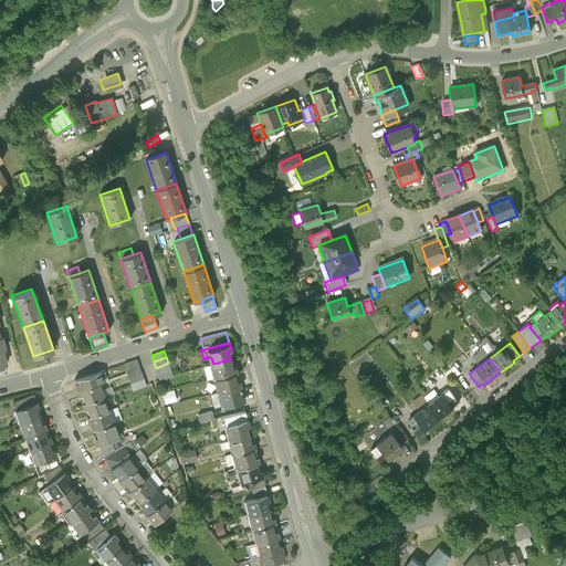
[(230,359),(213,364),(215,369),(213,370),(216,378),(217,377),(232,374),(236,373),(234,367),(232,367),(230,359)]
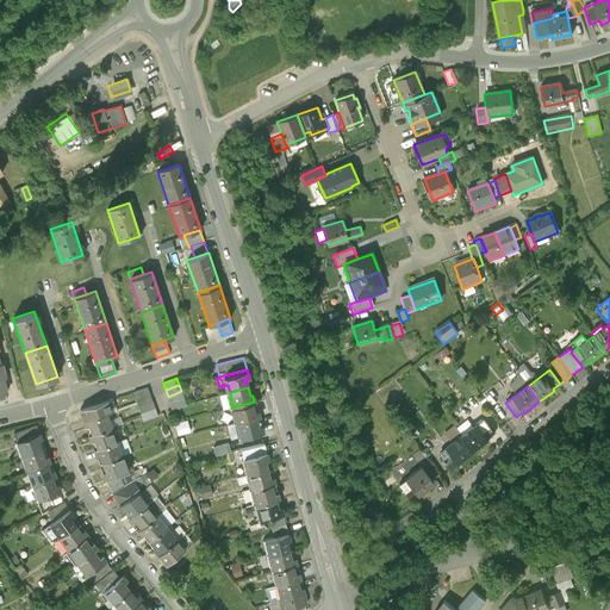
[(147,388),(134,392),(136,399),(149,394),(147,388)]
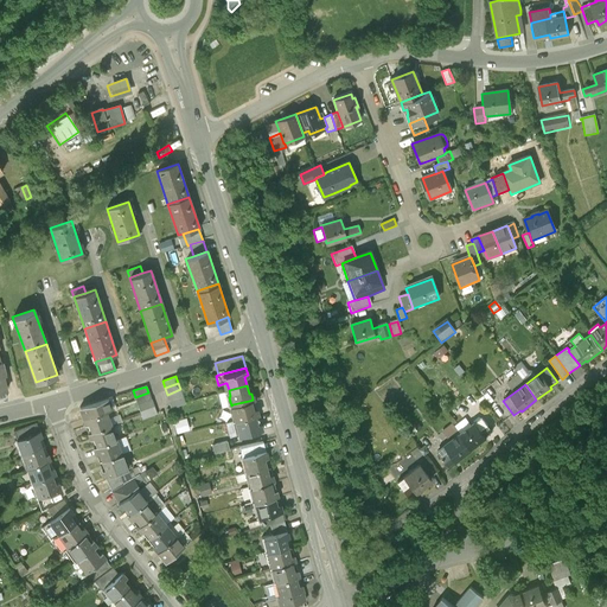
[(180,389),(167,395),(170,401),(183,396),(180,389)]
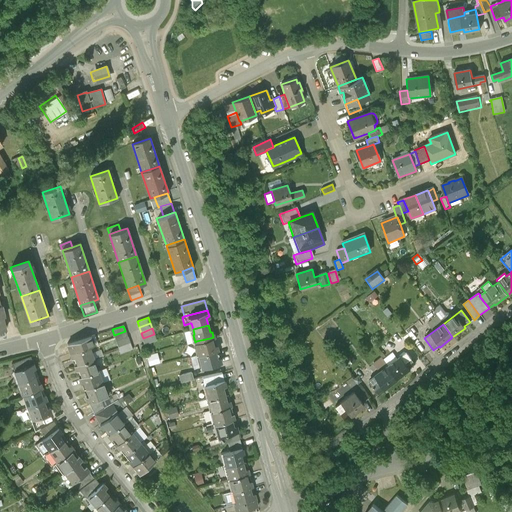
[(125,331),(114,335),(116,341),(127,337),(125,331)]
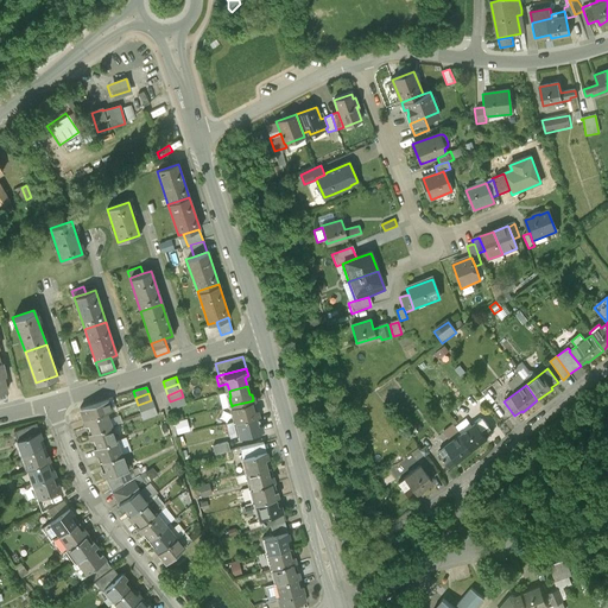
[(183,397),(170,401),(172,409),(185,404),(183,397)]
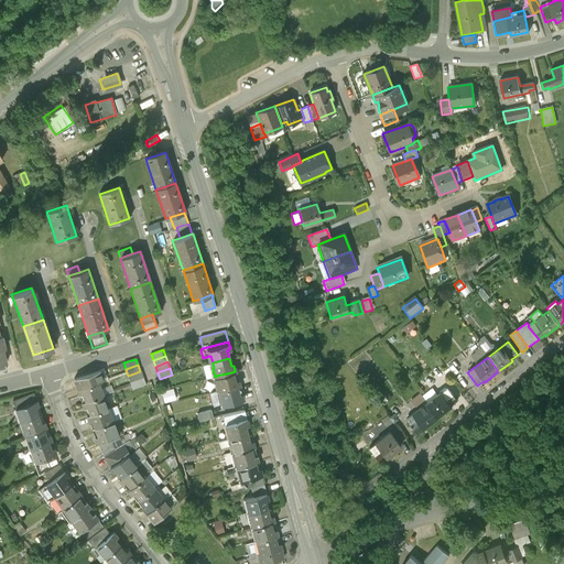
[(77,389),(98,381),(98,382),(105,380),(100,370),(74,378),(77,389)]
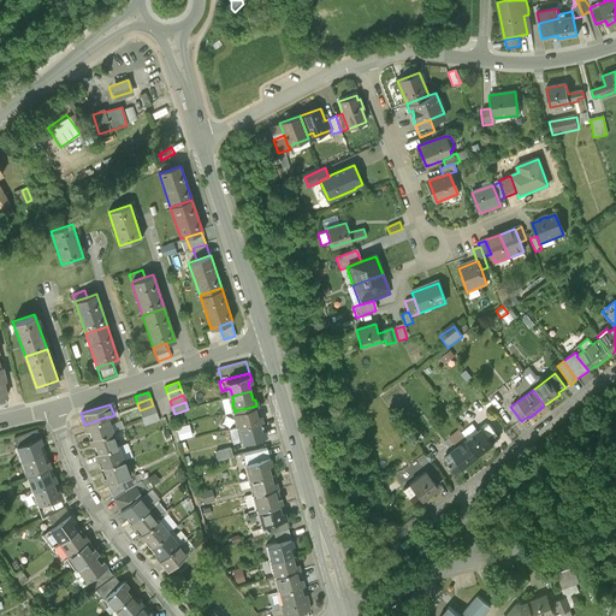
[(153,406),(140,410),(142,418),(155,413),(153,406)]
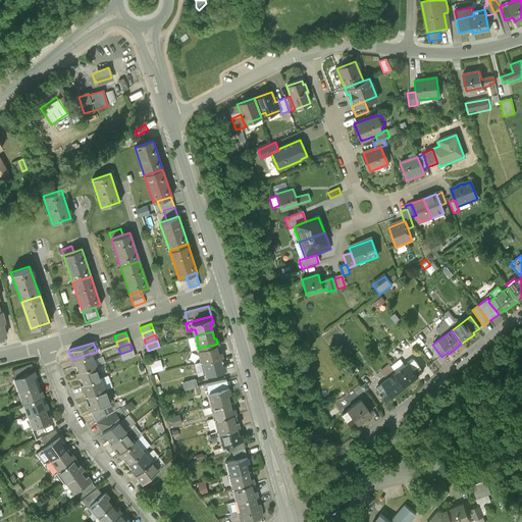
[(214,345),(200,348),(202,354),(200,354),(202,361),(204,361),(218,357),(221,356),(220,351),(217,352),(214,345)]
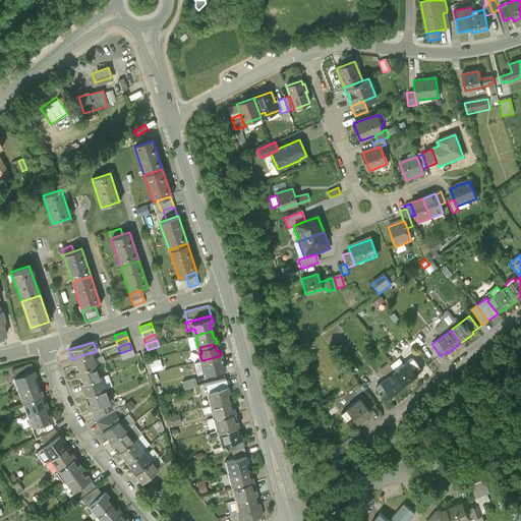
[(131,349),(120,353),(122,359),(133,355),(131,349)]
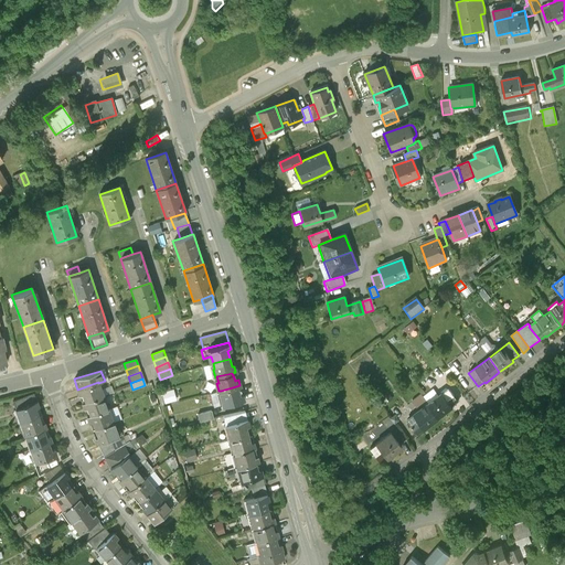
[(98,383),(98,382),(77,390),(80,395),(83,394),(86,402),(102,396),(99,390),(100,390),(98,383)]
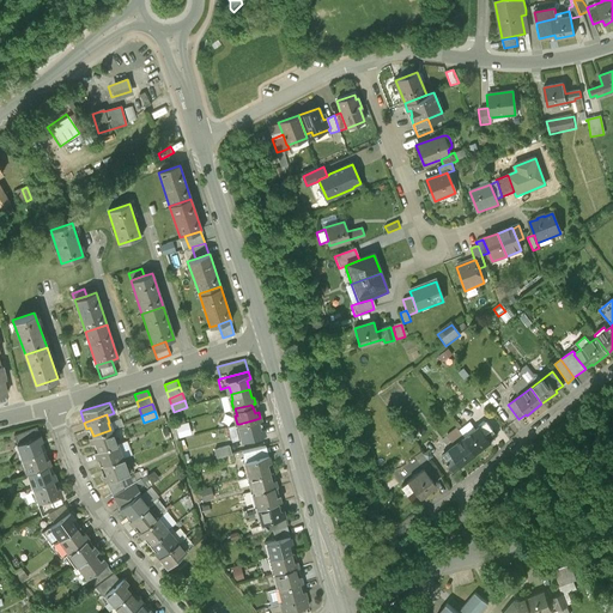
[(256,419),(240,424),(241,430),(238,431),(242,439),(263,434),(262,428),(259,429),(256,419)]
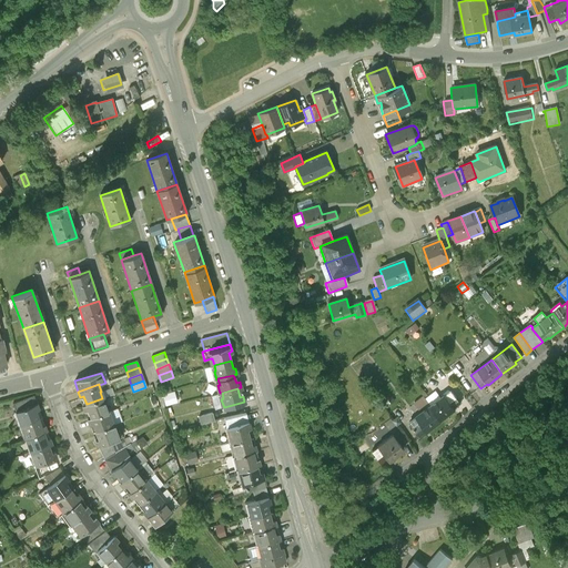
[(173,391),(161,395),(165,406),(176,402),(173,391)]
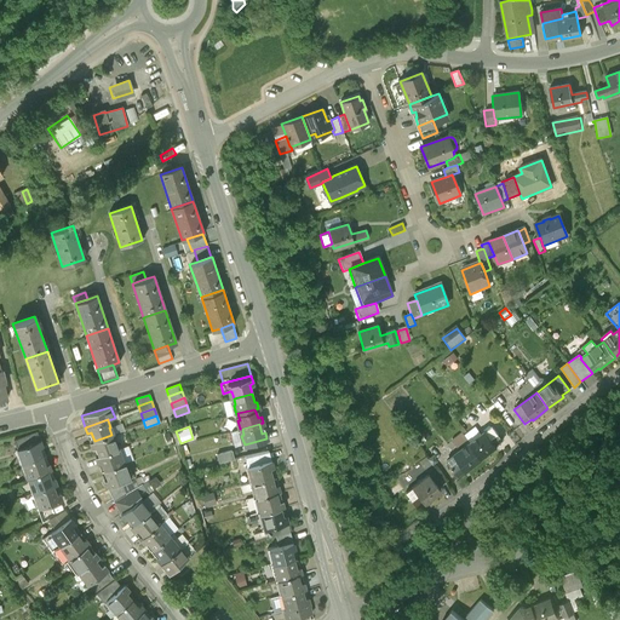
[(470,445),(482,460),(497,448),(495,446),(503,441),(492,428),(470,445)]
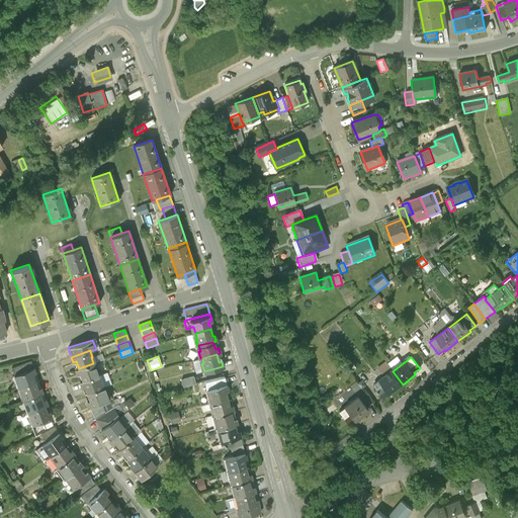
[(12,366),(14,373),(32,367),(29,360),(12,366)]
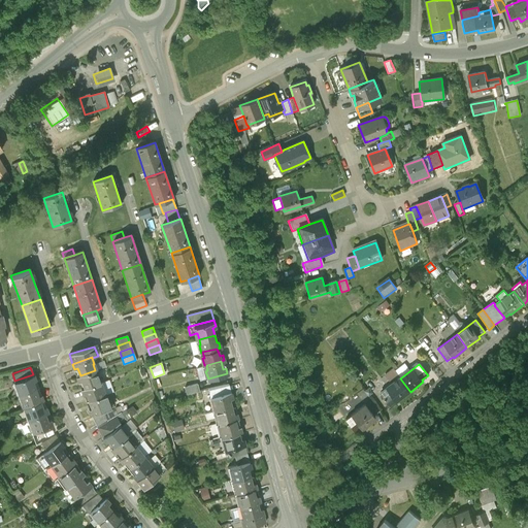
[(96,369),(95,370),(80,375),(76,376),(78,382),(81,381),(85,388),(100,383),(98,376),(99,376),(96,369)]
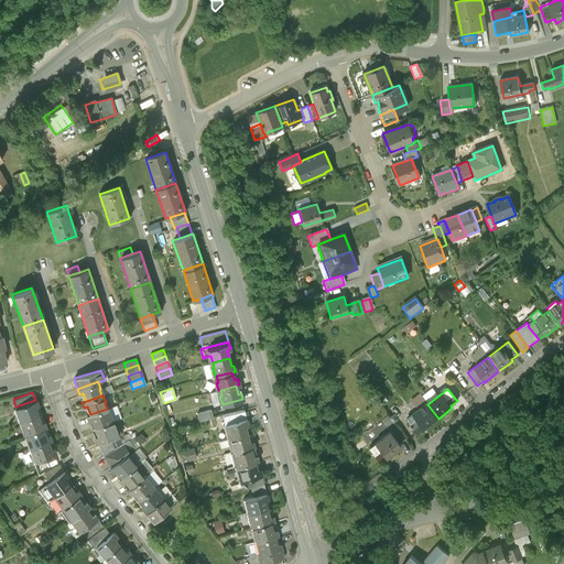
[(20,413),(22,420),(38,414),(34,407),(39,405),(36,399),(35,400),(15,407),(18,414),(20,413)]
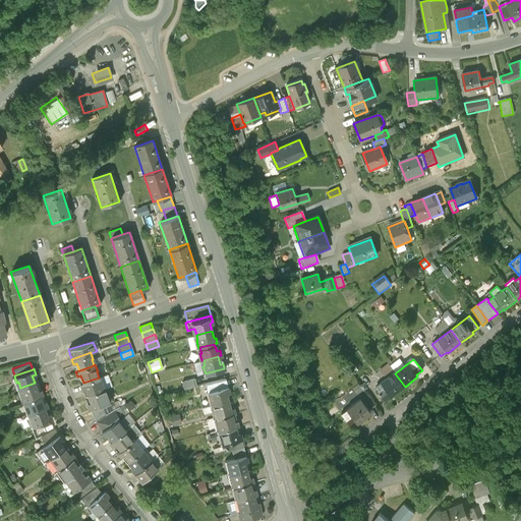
[(405,387),(395,373),(377,388),(386,399),(391,395),(392,396),(405,387)]
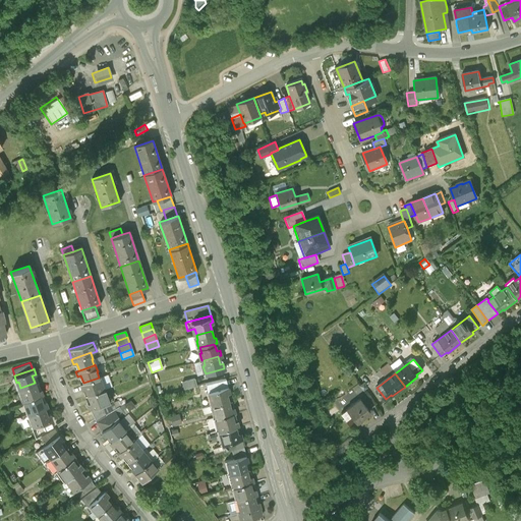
[(100,378),(99,378),(83,383),(80,384),(82,389),(85,388),(88,396),(103,390),(101,385),(102,384),(100,378)]
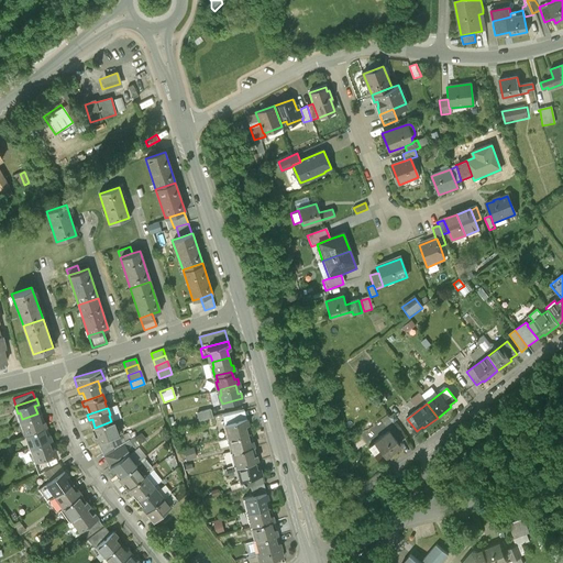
[(210,415),(209,408),(197,411),(198,418),(210,415)]
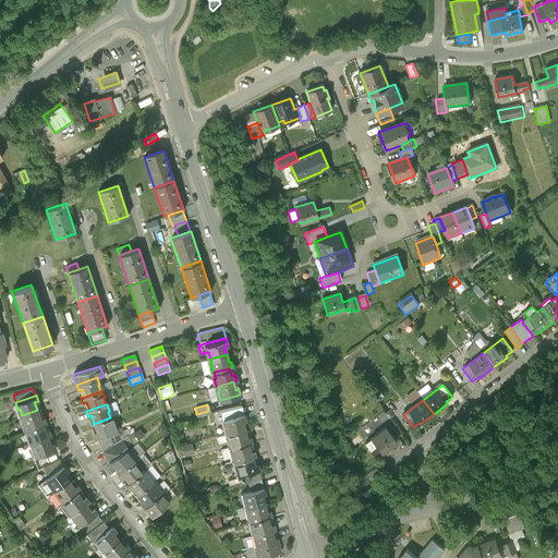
[(223,419),(243,413),(241,407),(221,412),(223,419)]
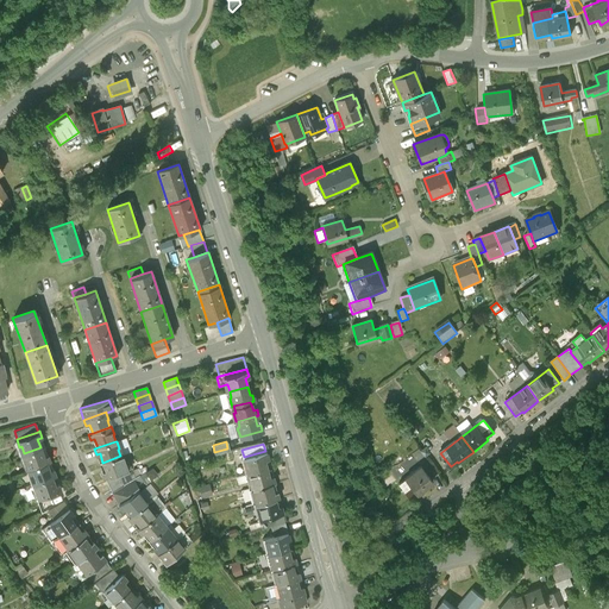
[(27,469),(29,469),(46,463),(50,462),(48,454),(44,456),(41,447),(24,453),(26,460),(25,460),(27,469)]
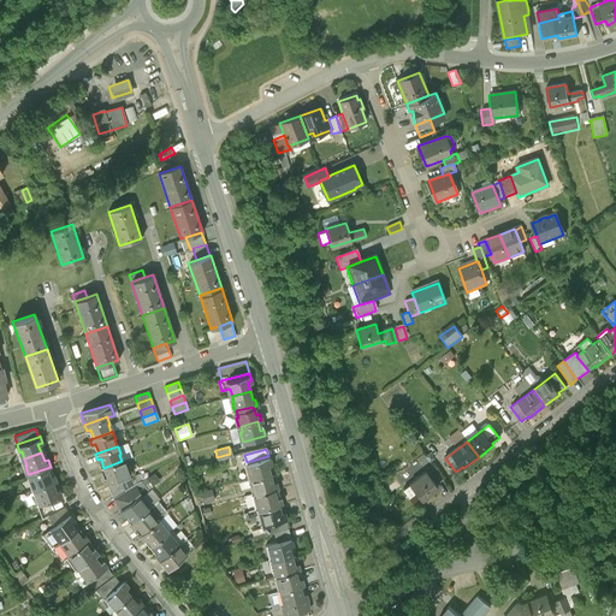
[(247,462),(246,462),(248,471),(249,471),(252,478),(270,473),(267,463),(270,462),(268,456),(247,462)]
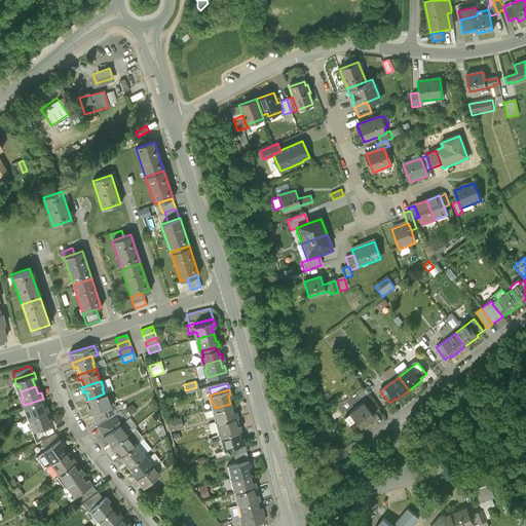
[(106,400),(104,393),(88,400),(91,407),(88,408),(90,413),(91,413),(103,409),(110,406),(107,399),(106,400)]
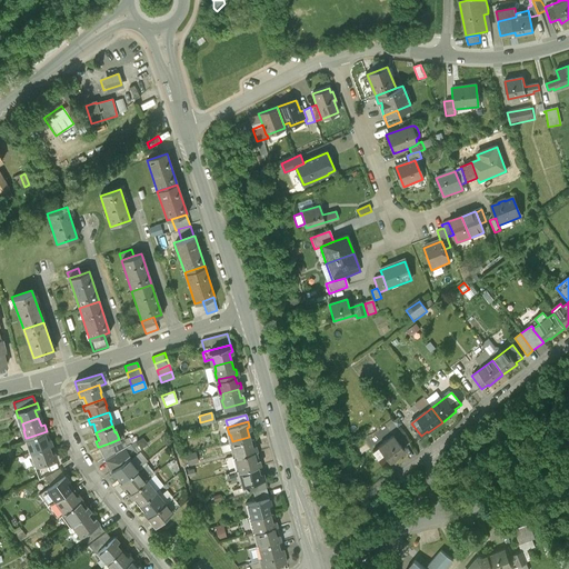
[(31,451),(32,451),(48,446),(51,445),(49,438),(46,439),(43,432),(27,438),(29,443),(28,443),(31,451)]
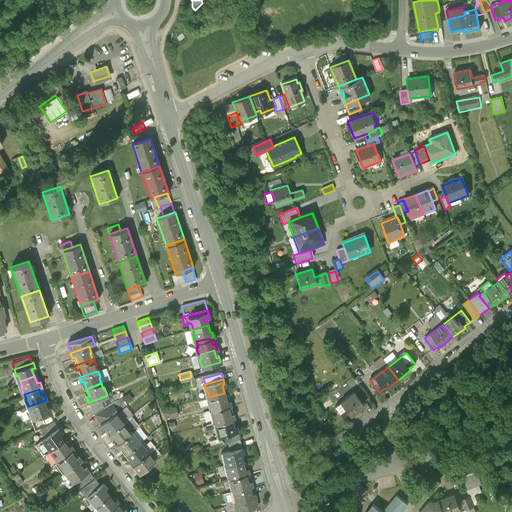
[(224,393),(209,397),(211,403),(209,403),(211,410),(212,410),(227,406),(230,405),(228,399),(226,400),(224,393)]
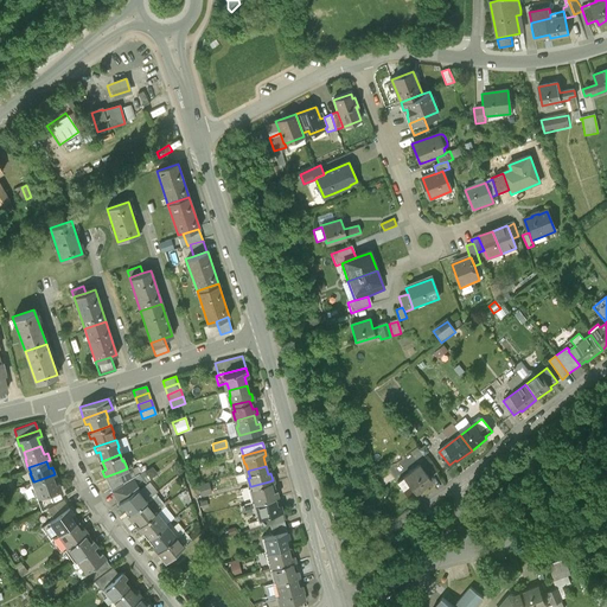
[(430,481),(419,467),(396,484),(407,498),(414,492),(415,494),(430,481)]
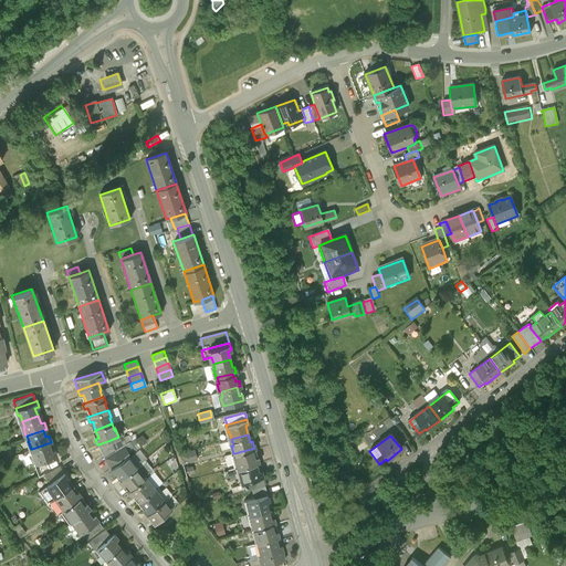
[(104,457),(115,450),(111,440),(98,444),(104,457)]
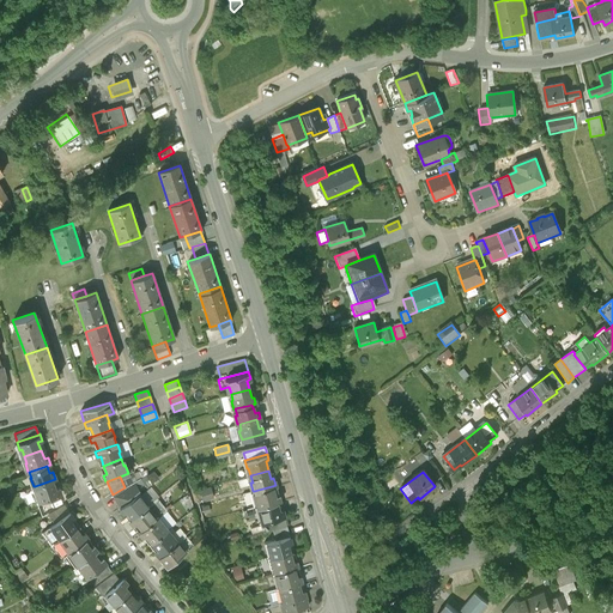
[(113,495),(120,508),(132,498),(131,496),(145,483),(143,477),(125,487),(113,495)]
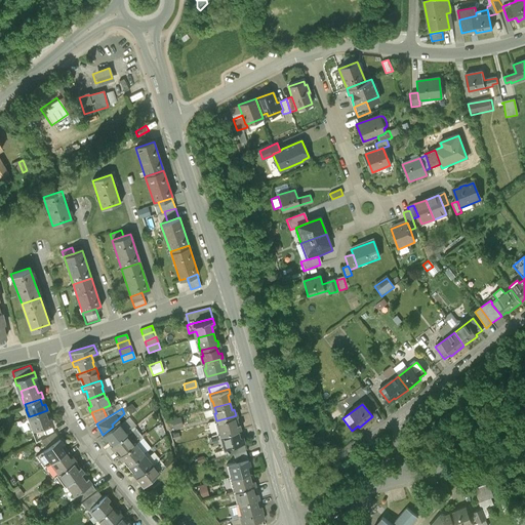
[(31,422),(33,430),(52,422),(50,416),(46,418),(44,411),(30,416),(32,422),(31,422)]
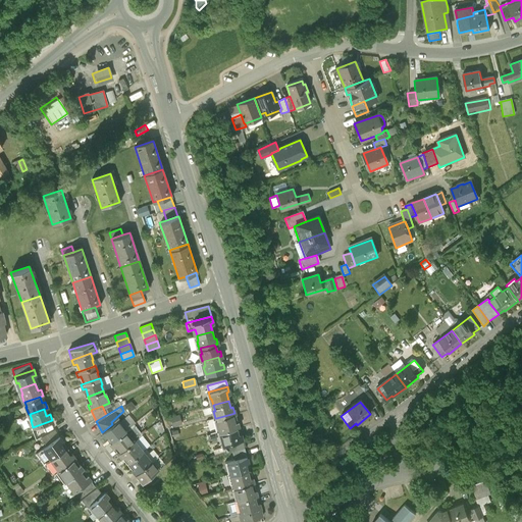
[(171,416),(174,426),(184,423),(180,413),(171,416)]
